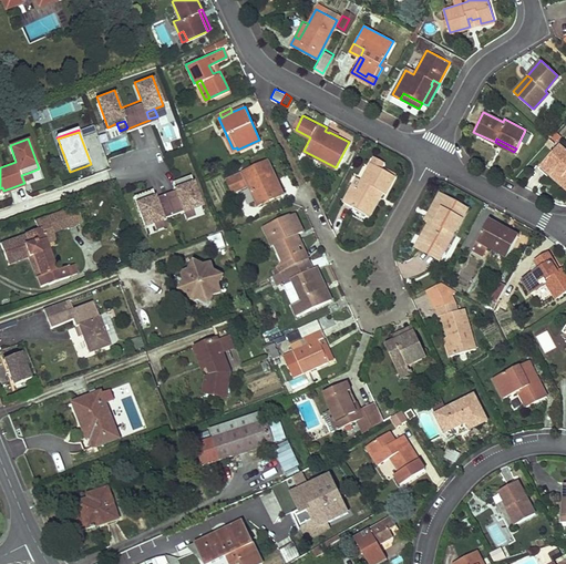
[(565,151),(558,144),(539,164),(551,174),(554,170),(565,180),(565,151)]
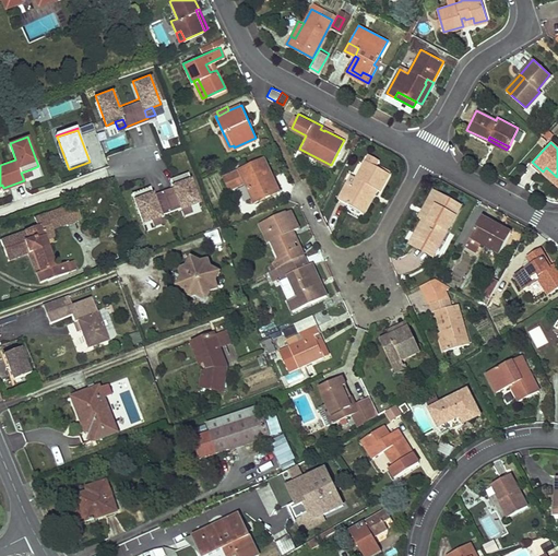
[(263,157),(224,176),(229,188),(245,181),(253,201),(277,190),(263,157)]
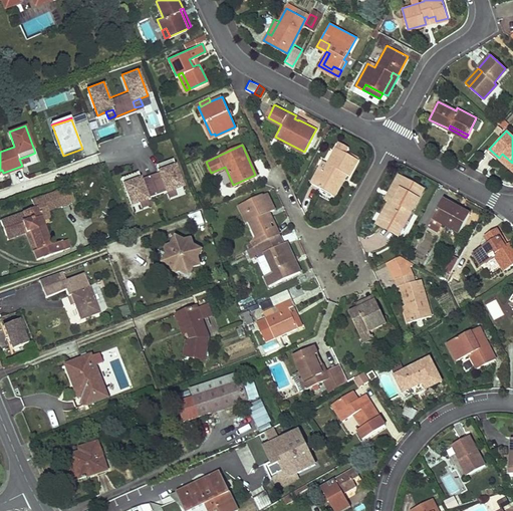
[(318,166),(310,182),(330,193),(342,171),(346,173),(348,174),(357,158),(335,146),(327,162),(323,169),(318,166)]
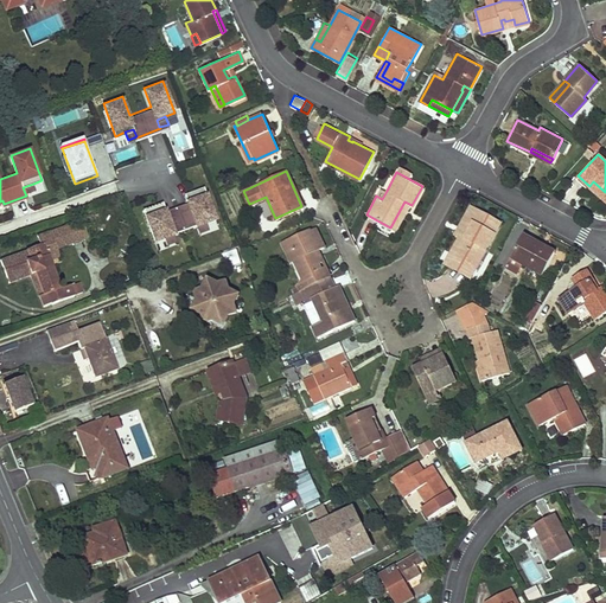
[(605,192),(593,181),(589,186),(605,199),(605,192)]
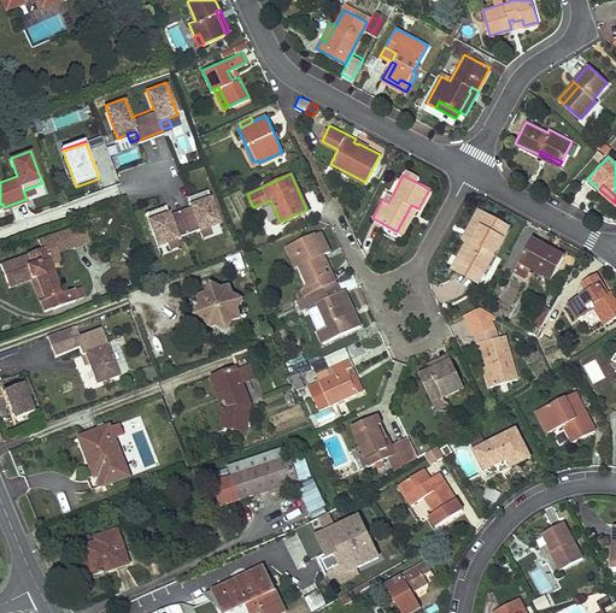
[(36,193),(34,187),(23,190),(25,196),(36,193)]
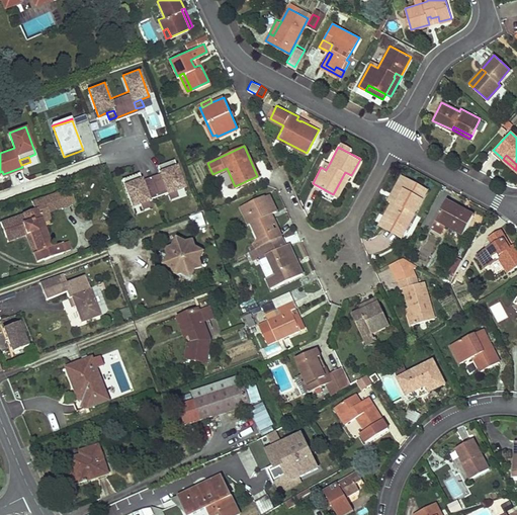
[(133,175),(121,179),(132,206),(148,200),(148,198),(167,192),(167,193),(176,189),(183,186),(173,159),(162,164),(163,167),(158,169),(159,173),(141,180),(139,176),(134,178),(133,175)]
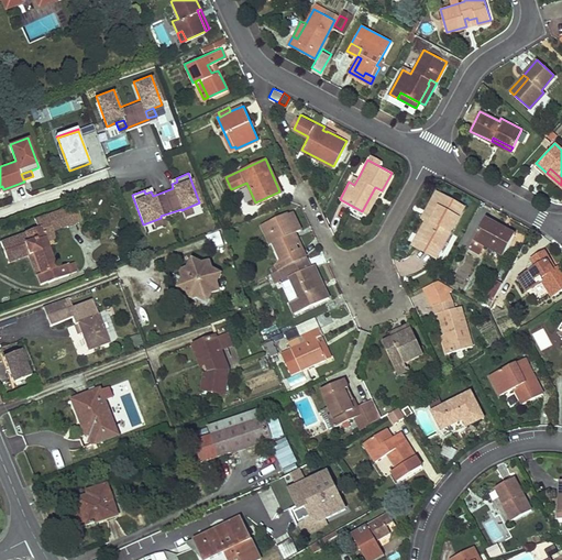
[(353,174),(349,182),(354,185),(359,177),(353,174)]
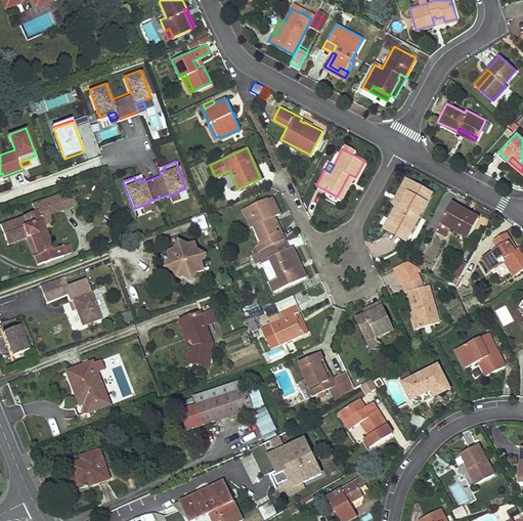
[(349,174),(337,197),(341,199),(353,176),(349,174)]
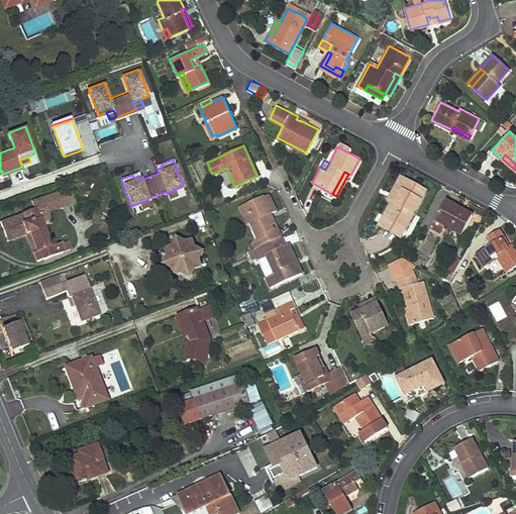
[(400,176),(388,198),(393,200),(380,224),(401,236),(424,191),(415,186),(416,184),(400,176)]
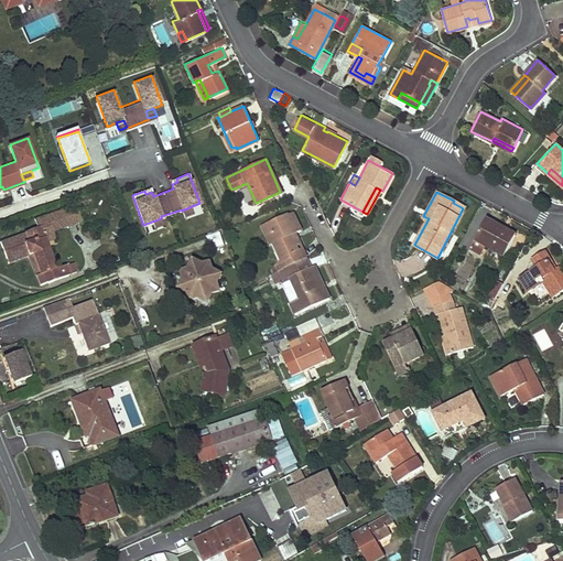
[(74,203),(61,207),(67,224),(80,218),(74,203)]
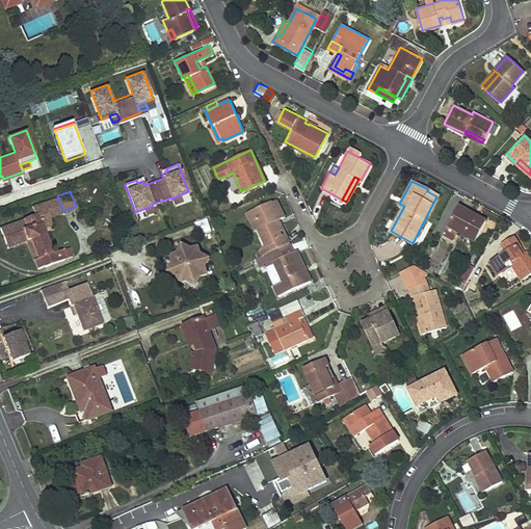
[(181,194),(171,199),(174,205),(183,202),(181,194)]
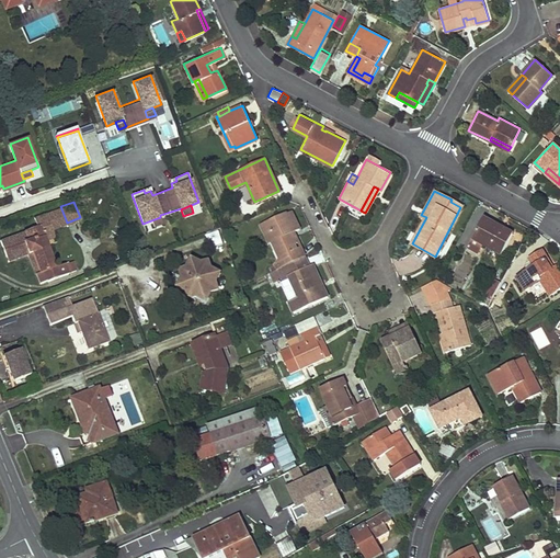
[(0,239),(7,254),(25,248),(27,252),(32,251),(35,261),(40,271),(35,272),(40,281),(68,270),(67,270),(75,266),(71,258),(55,264),(45,238),(54,235),(52,228),(67,223),(60,206),(34,216),(37,225),(24,229),(25,230),(0,239)]
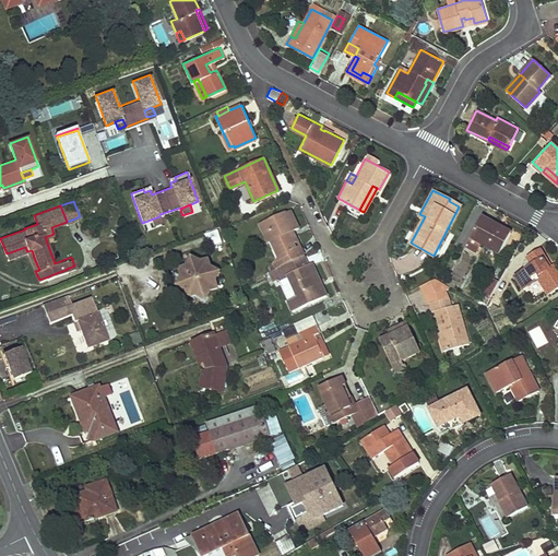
[(285,211),(259,223),(268,240),(275,237),(282,252),(279,253),(273,262),(275,267),(303,253),(299,246),(296,247),(294,241),(297,237),(295,232),(293,233),(291,229),(298,226),(289,210),(285,211)]
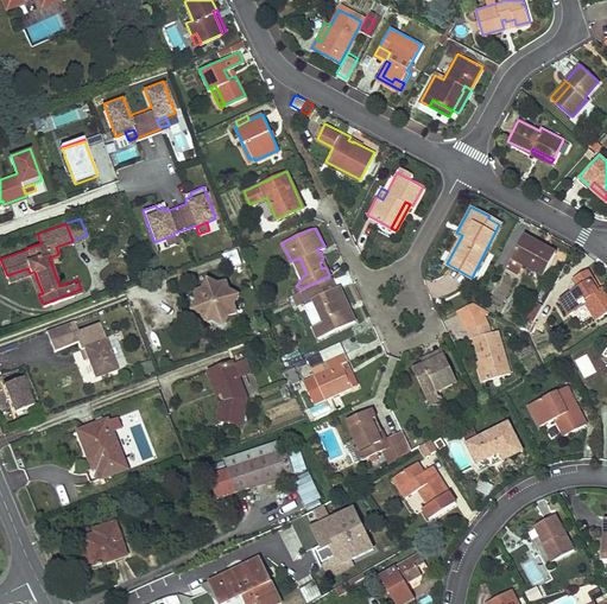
[(174,235),(164,239),(166,246),(177,242),(174,235)]
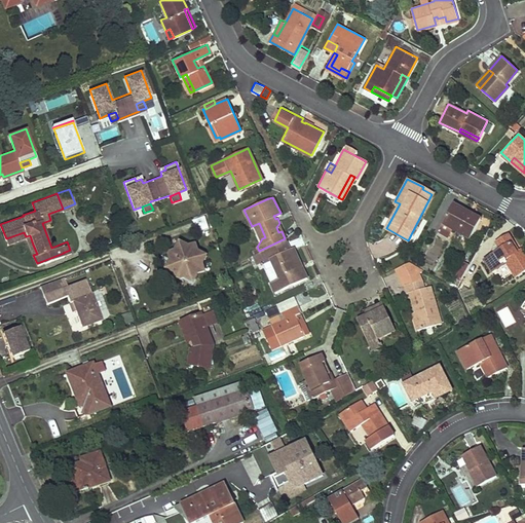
[(452,203),(439,229),(449,235),(452,228),(470,237),(480,218),(463,210),(452,203)]
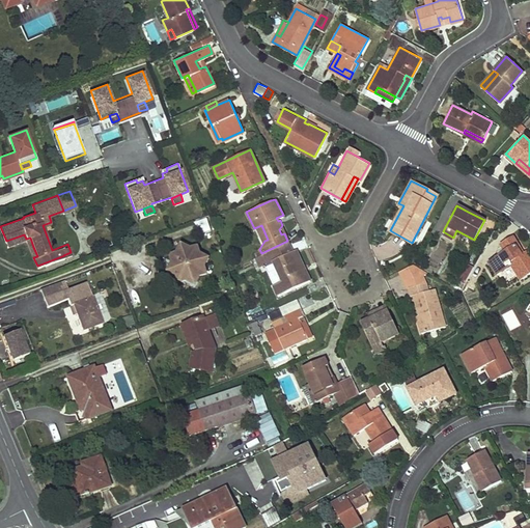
[(470,209),(468,212),(484,220),(485,217),(470,209)]
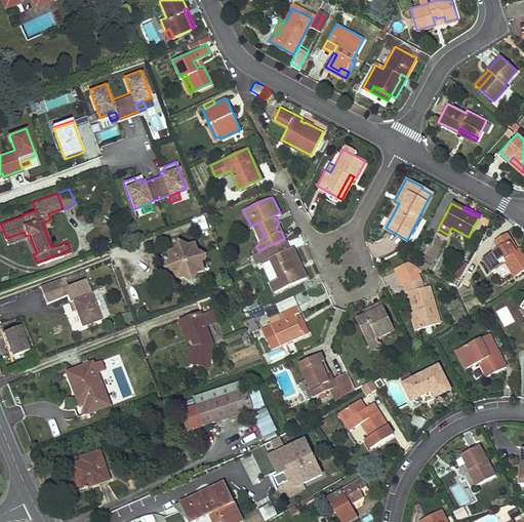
[(24,232),(6,238),(7,243),(26,236),(24,232)]
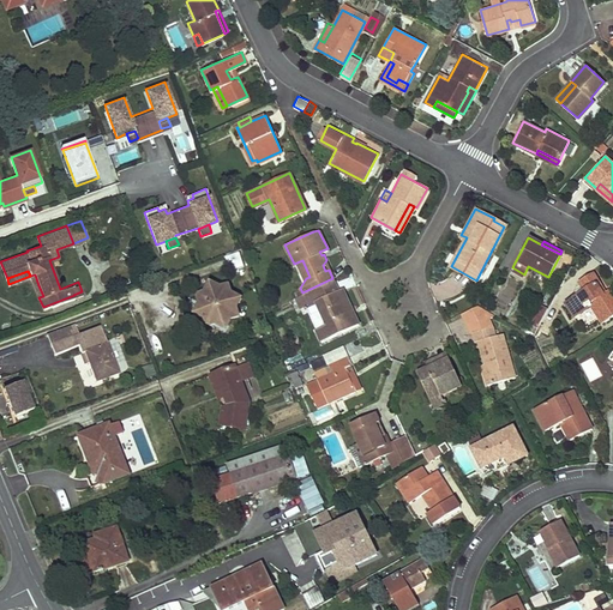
[(593,273),(578,282),(575,289),(577,295),(565,302),(575,315),(587,308),(586,307),(590,305),(601,321),(612,314),(612,293),(611,289),(604,294),(598,284),(600,283),(593,273)]
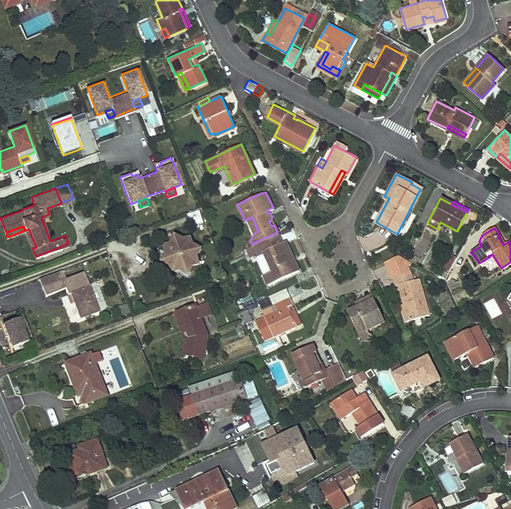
[(29,229),(25,230),(32,248),(36,247),(29,229)]
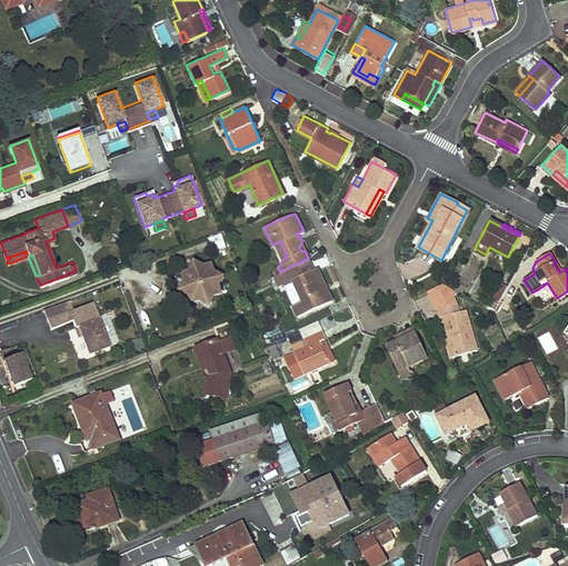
[(276,274),(273,275),(278,285),(286,281),(292,278),(302,299),(292,304),(297,315),(332,299),(327,289),(325,290),(322,286),(326,285),(317,267),(314,268),(308,258),(280,271),(276,274)]
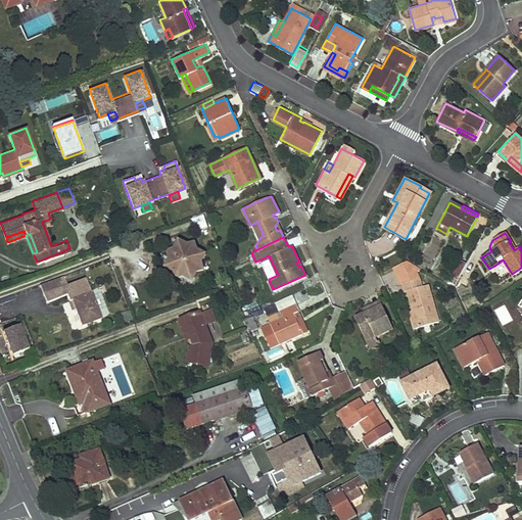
[(175,247),(171,248),(169,252),(170,257),(165,266),(174,270),(176,274),(179,276),(183,274),(188,273),(193,276),(196,270),(203,267),(201,260),(205,252),(197,247),(194,241),(187,243),(180,239),(175,247)]
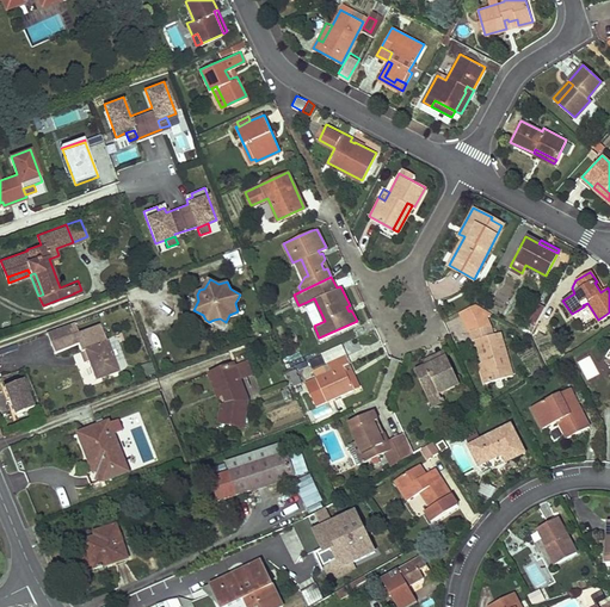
[(537,301),(528,319),(534,322),(543,304),(537,301)]
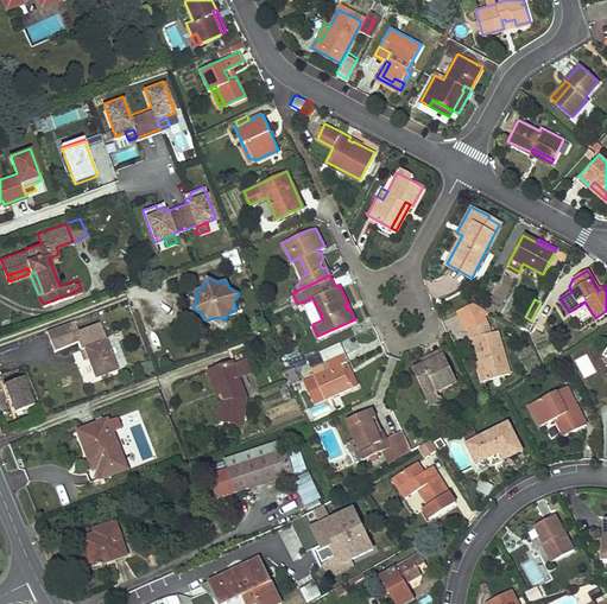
[(473,302),(457,309),(462,319),(465,319),(484,313),(486,313),(487,309),(473,302)]
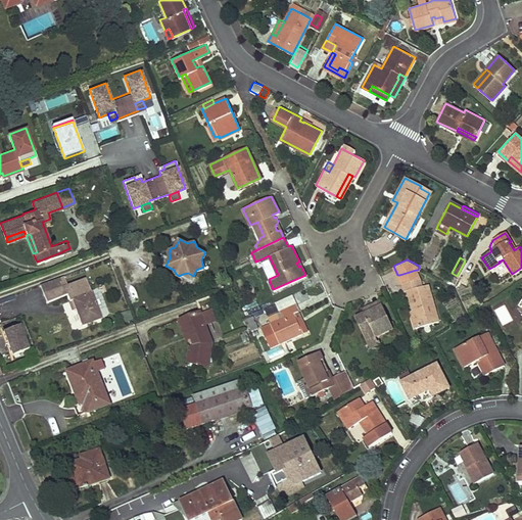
[(465,278),(473,264),(467,261),(459,274),(465,278)]
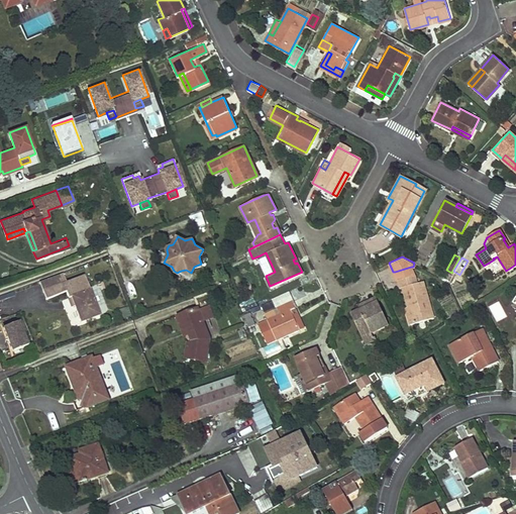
[(411,267),(395,272),(397,279),(415,274),(413,267),(411,267)]
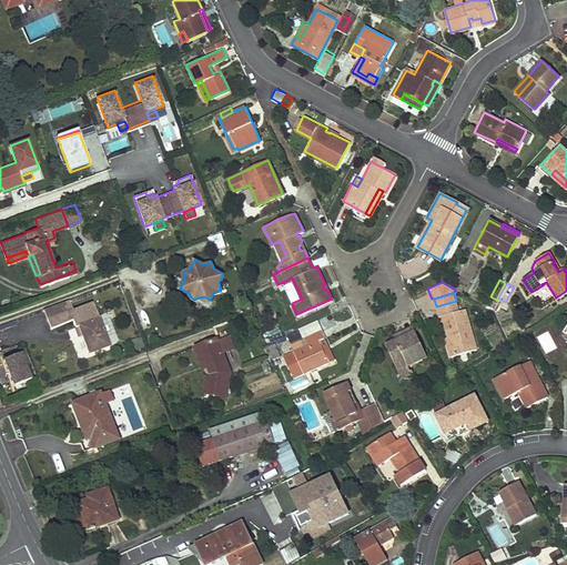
[(108,344),(95,309),(92,301),(73,308),(69,298),(43,306),(49,324),(71,316),(74,326),(79,324),(81,333),(88,351),(108,344)]
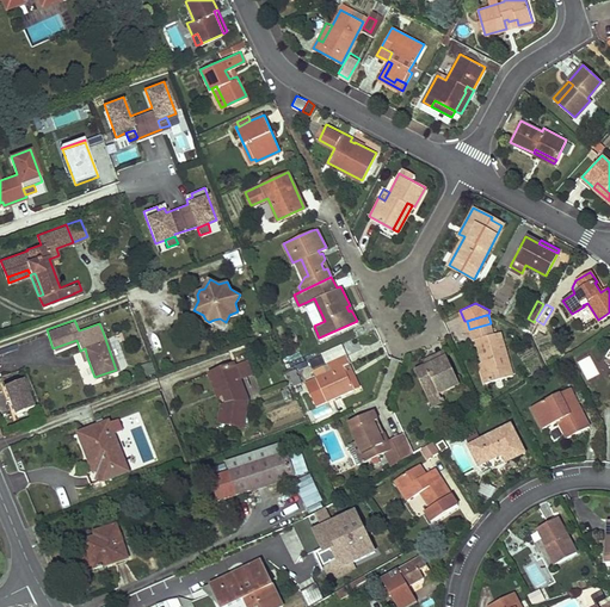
[(491,323),(469,329),(472,339),(476,338),(481,361),(485,360),(486,364),(484,365),(487,382),(512,375),(500,330),(493,333),(491,323)]
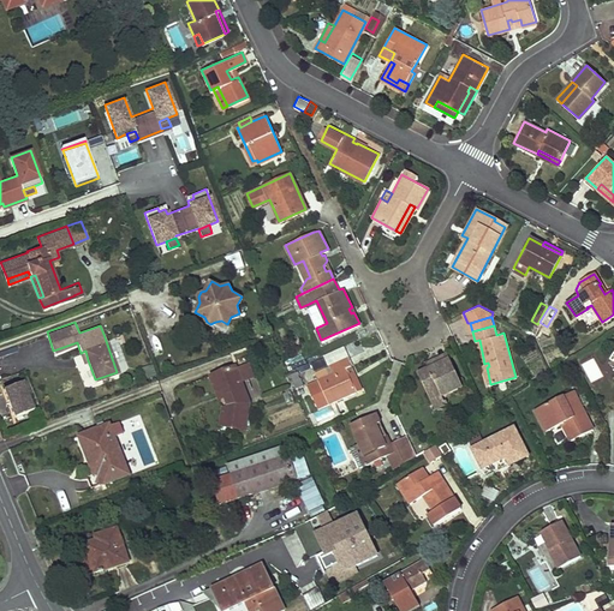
[(447,352),(425,361),(428,367),(449,358),(447,352)]
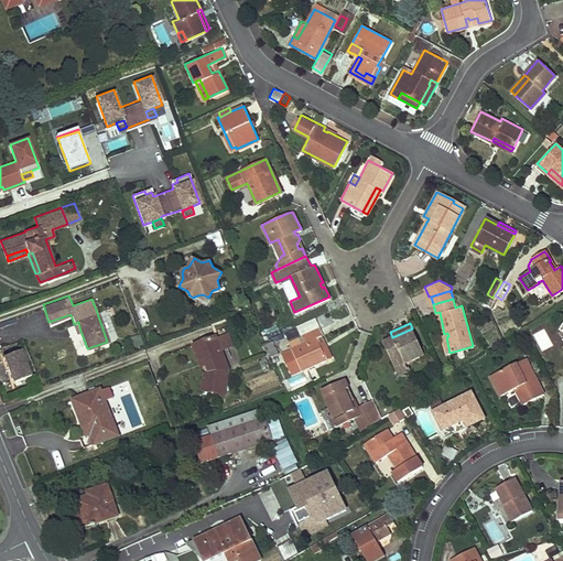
[(292,348),(282,353),(292,375),(326,359),(326,357),(329,356),(316,326),(301,334),(302,335),(289,342),(292,348)]
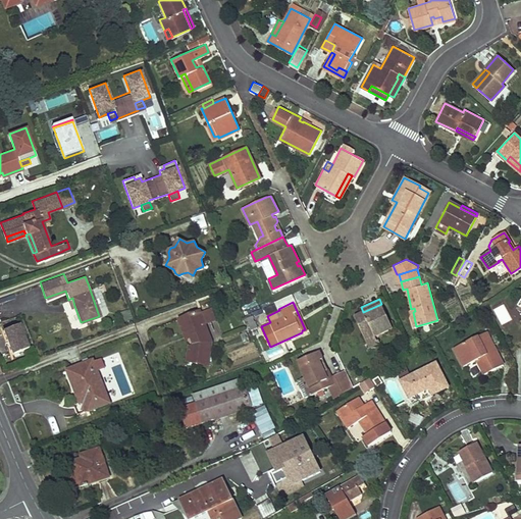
[(363,312),(355,316),(365,340),(374,334),(392,327),(381,304),(363,312)]
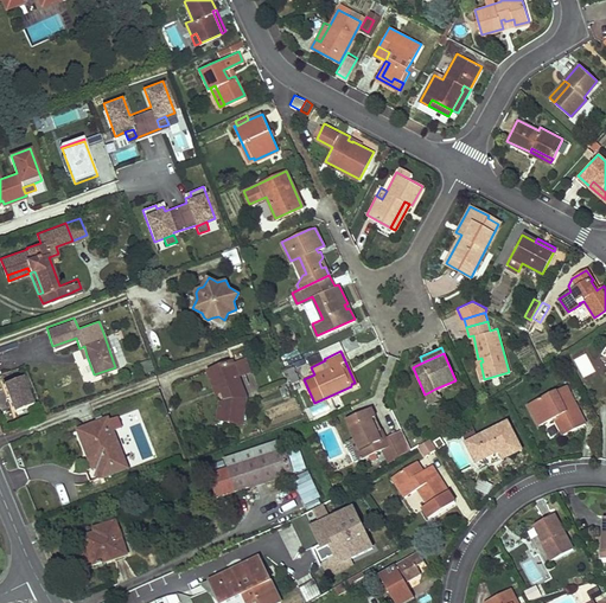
[(150,355),(140,359),(144,371),(154,369),(150,355)]
